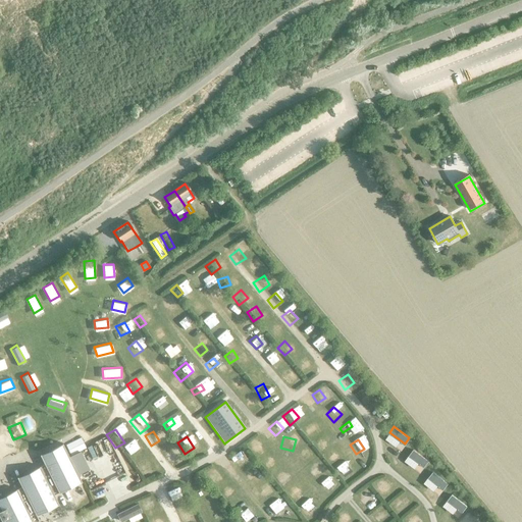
[(16,489),(0,497),(0,518),(1,520),(3,519),(4,521),(35,521),(38,521),(39,521),(37,516),(58,505),(54,494),(58,492),(58,493),(82,482),(81,481),(63,445),(62,444),(40,455),(44,465),(40,467),(39,466),(16,477),(21,487),(17,489),(16,489)]
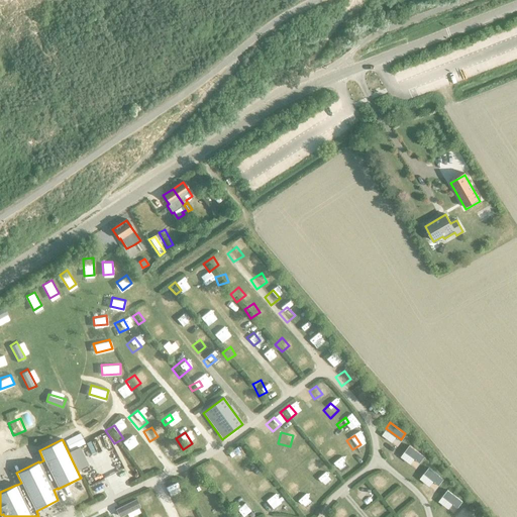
[(313,441),(309,444),(313,451),(318,448),(313,441)]
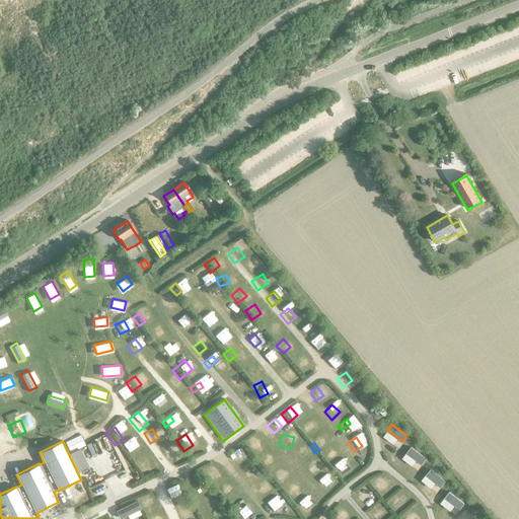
[(426,456),(411,445),(405,452),(422,462),(426,456)]
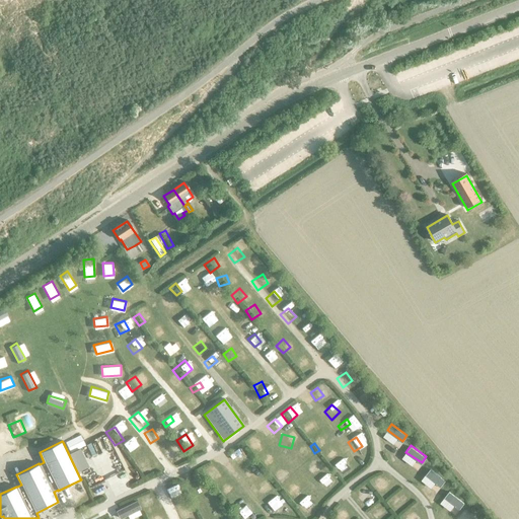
[(159,450),(162,459),(170,456),(166,447),(159,450)]
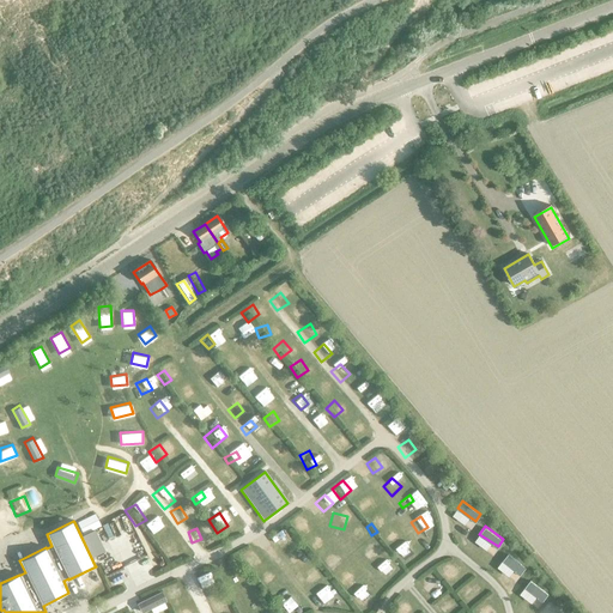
[(356,529),(346,532),(350,542),(359,540),(356,529)]
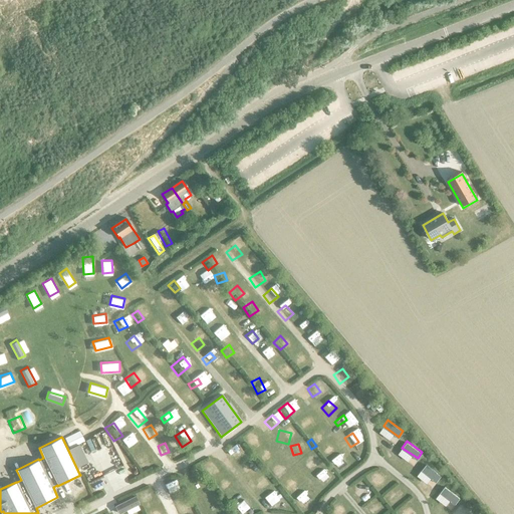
[(324,446),(315,451),(320,460),(329,456),(324,446)]
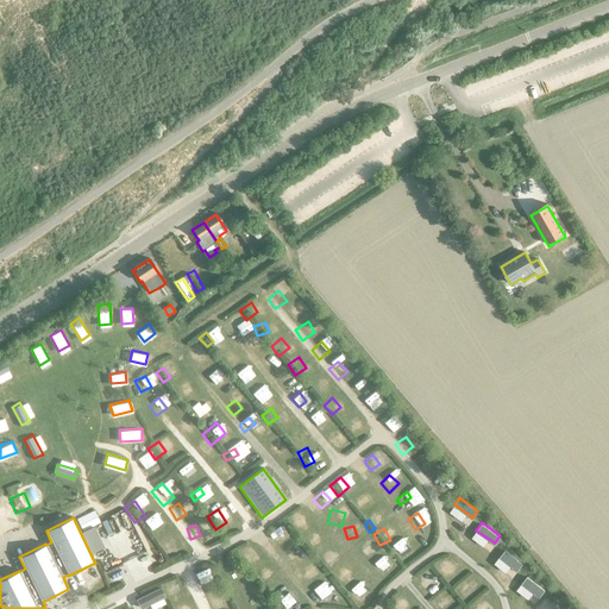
[(263,538),(270,548),(280,541),(272,532),(263,538)]
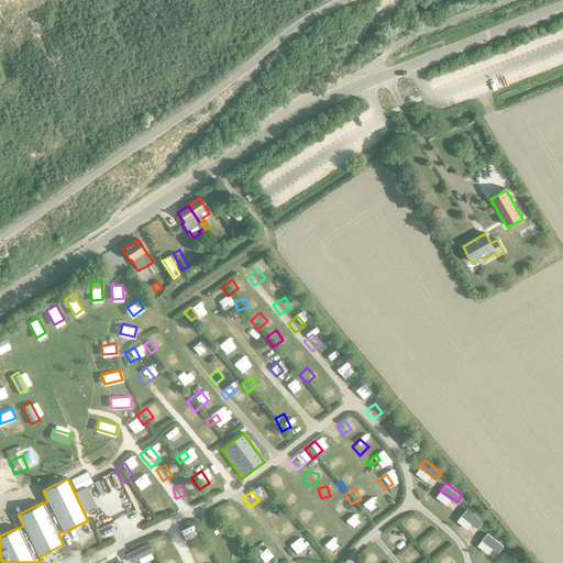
[(422,492),(414,500),(423,510),(432,501),(422,492)]
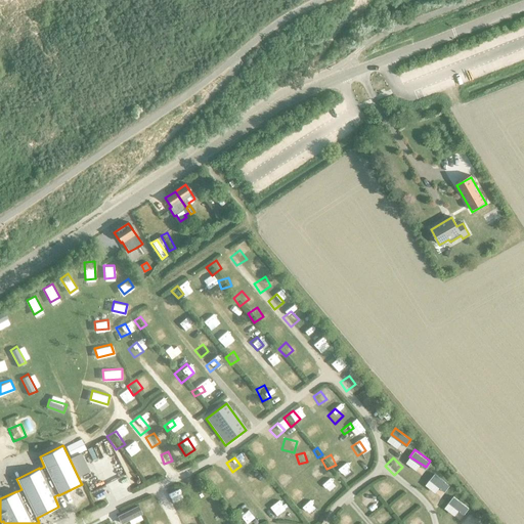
[(137,477),(145,470),(139,463),(131,470),(137,477)]
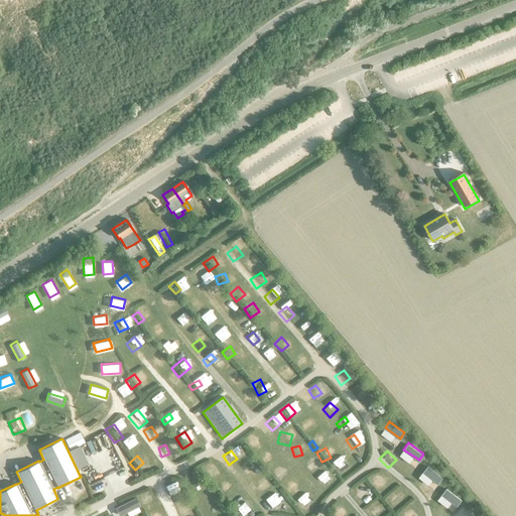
[(328,469),(334,477),(345,469),(339,462),(328,469)]
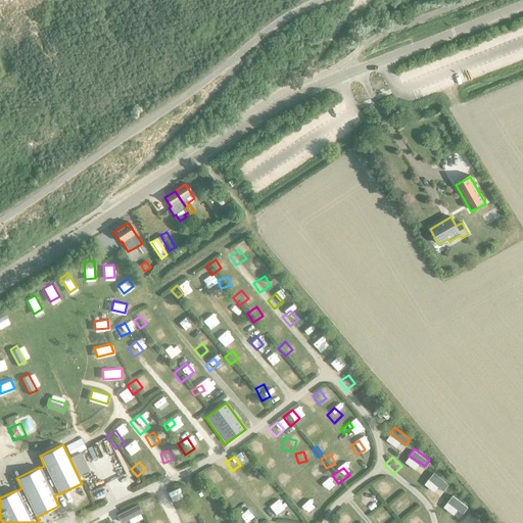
[(448,483),(433,472),(429,478),(444,489),(448,483)]
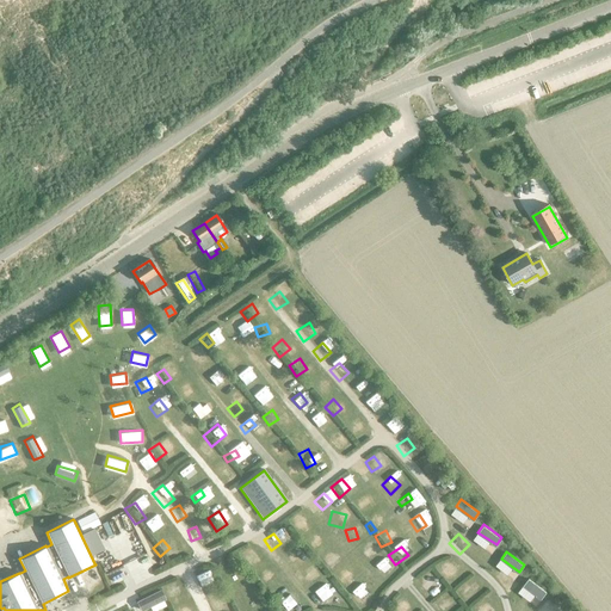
[(323,553),(314,560),(321,569),(331,562),(323,553)]
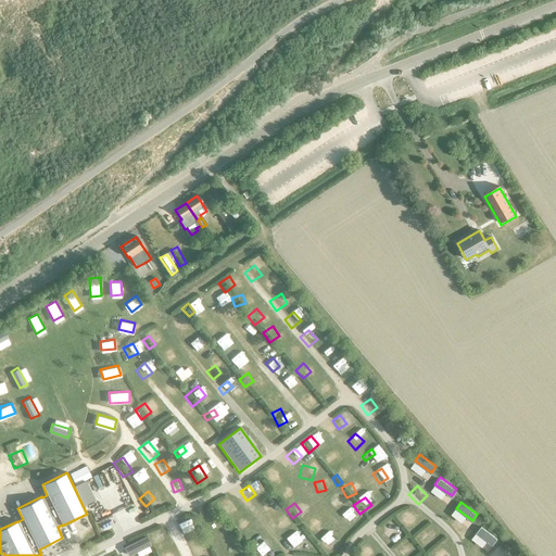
[(266,504),(256,509),(261,516),(270,510),(266,504)]
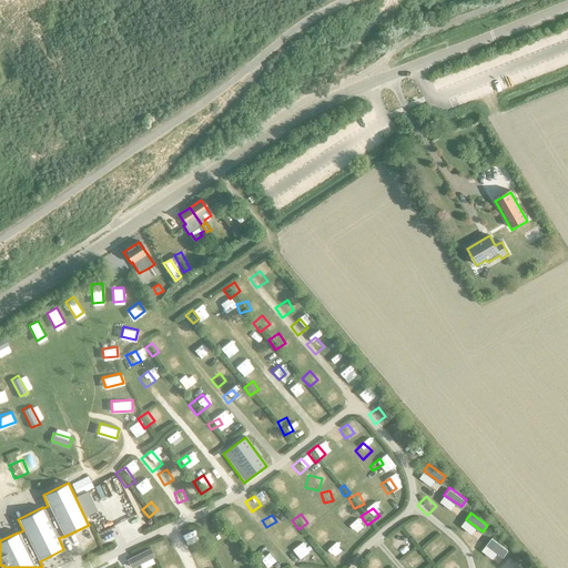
[(347,529),(355,538),(364,530),(356,521),(347,529)]
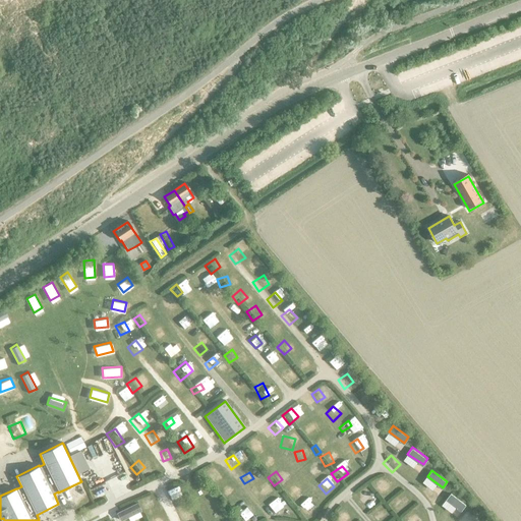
[(287,500),(294,495),(287,486),(280,493),(287,500)]
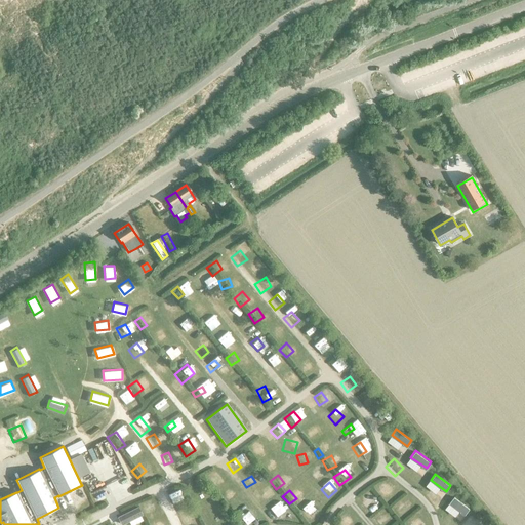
[(167,507),(177,503),(173,491),(163,494),(167,507)]
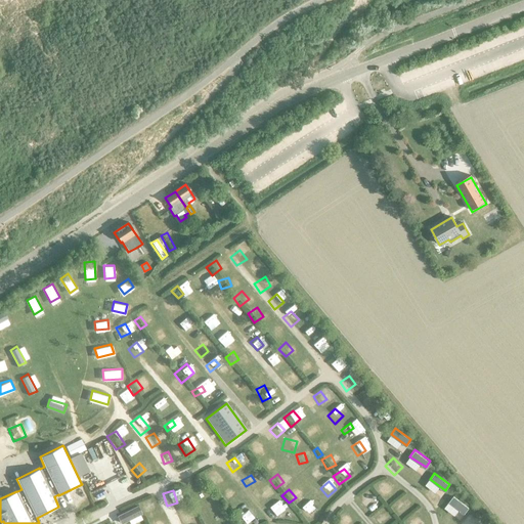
[(222,506),(232,497),(229,493),(219,500),(222,506)]
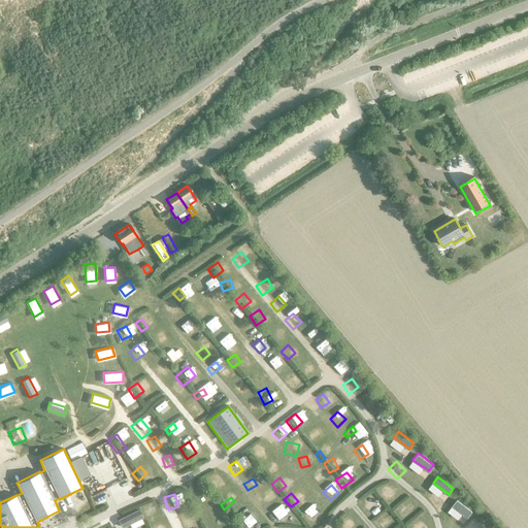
[(359,504),(366,513),(374,505),(367,497),(359,504)]
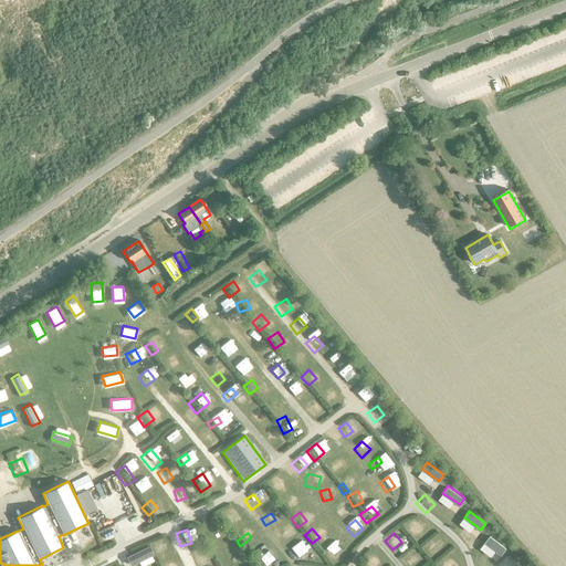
[(506,547),(490,535),(485,543),(502,554),(506,547)]
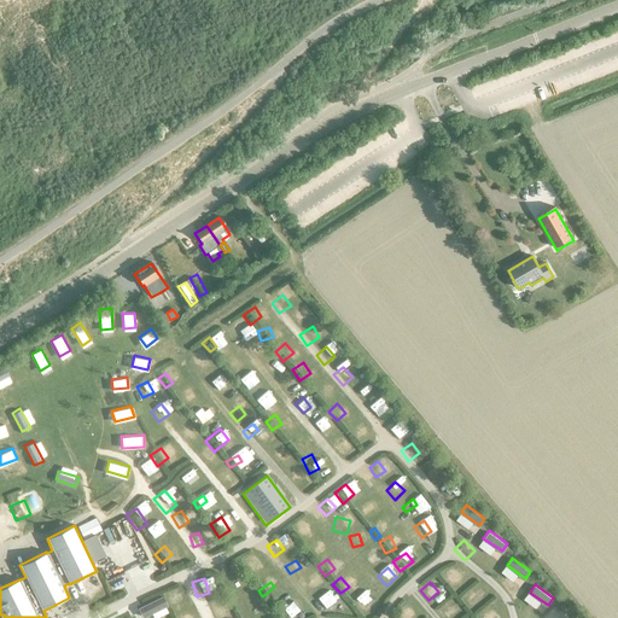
[(471,590),(455,599),(460,607),(476,600),(471,590)]
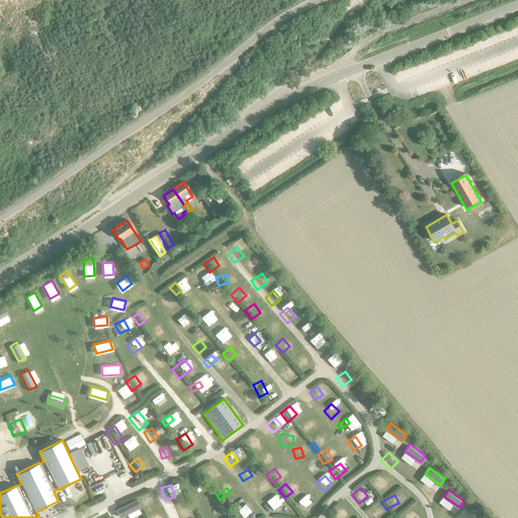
[(275,507),(278,510),(283,506),(274,496),(265,504),(271,511),(275,507)]
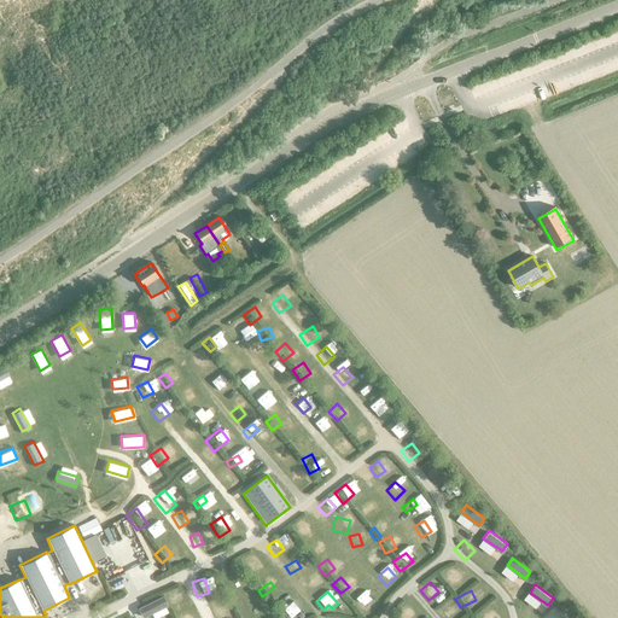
[(248,594),(239,600),(245,610),(254,605),(248,594)]
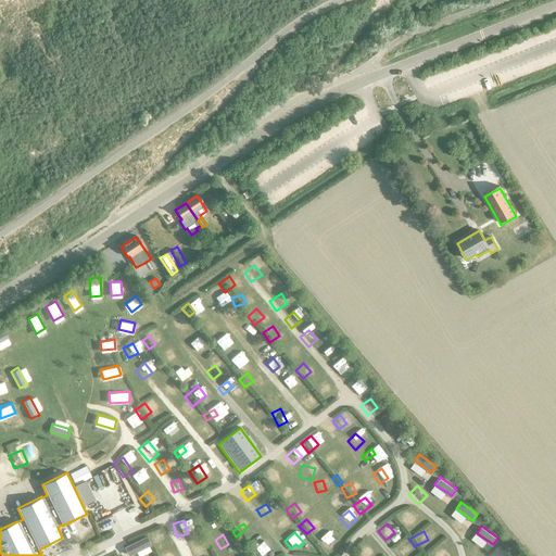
[(324,534),(315,543),(323,552),(332,543),(324,534)]
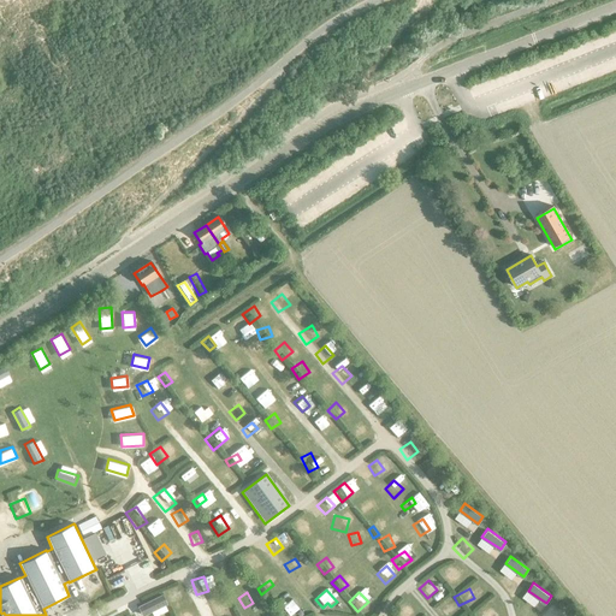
[(166,603),(163,593),(138,604),(143,612),(166,603)]
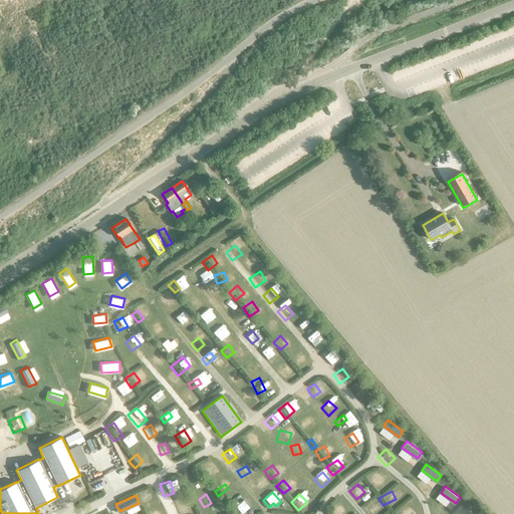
[(238,499),(229,505),(236,513),(244,507),(238,499)]
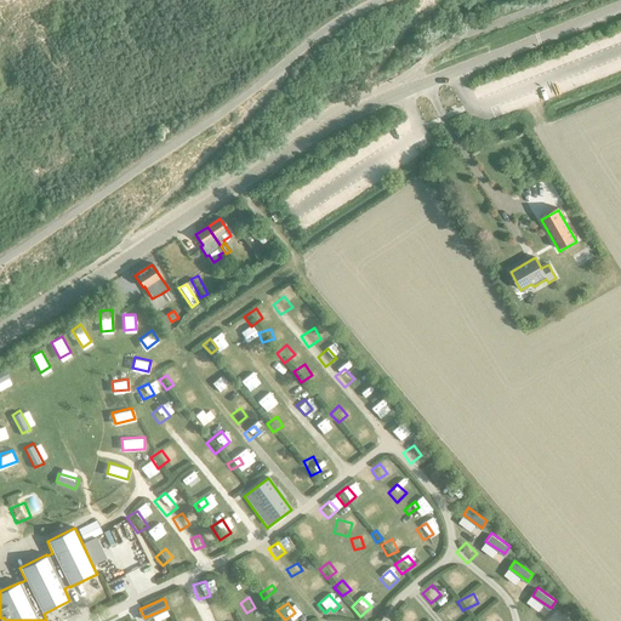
[(218,605),(205,611),(209,620),(215,620),(223,617),(218,605)]
